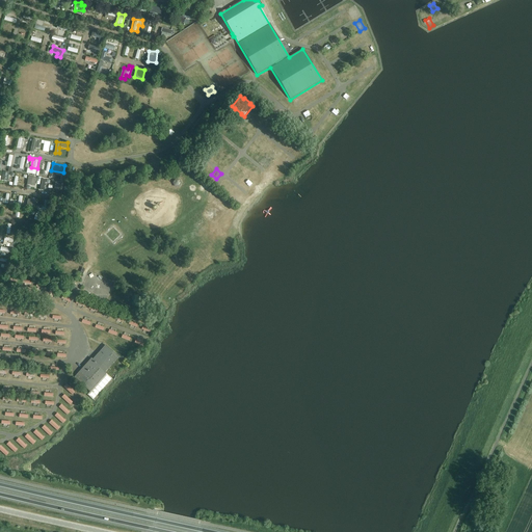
[(36,185),(36,176),(28,176),(28,184),(36,185)]
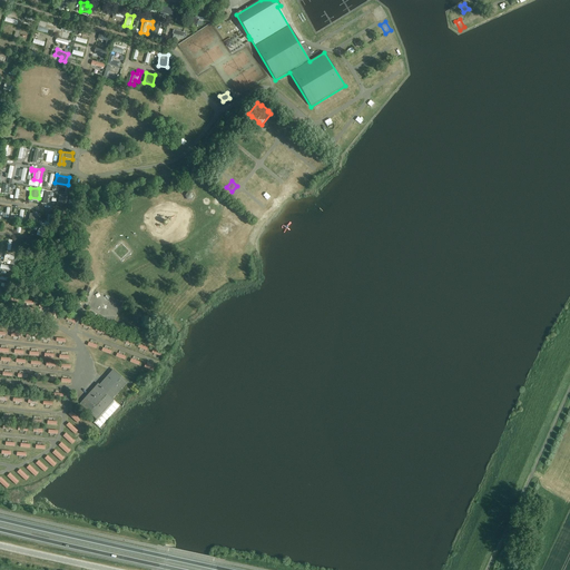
[(266,192),(263,196),(268,202),(273,197),(266,192)]
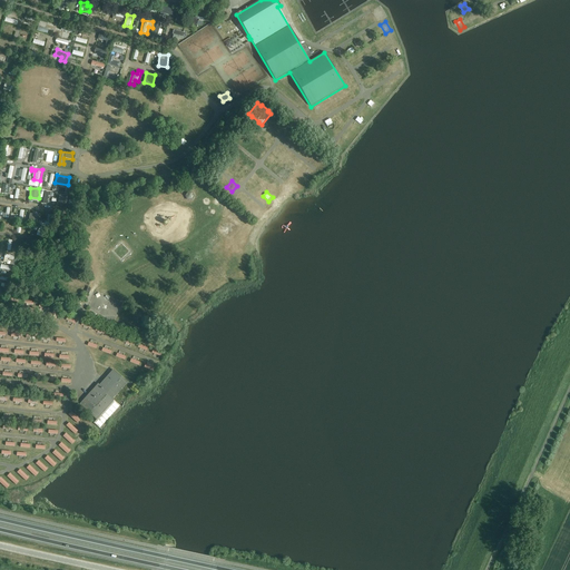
[(59,203),(68,203),(69,194),(60,193),(59,203)]
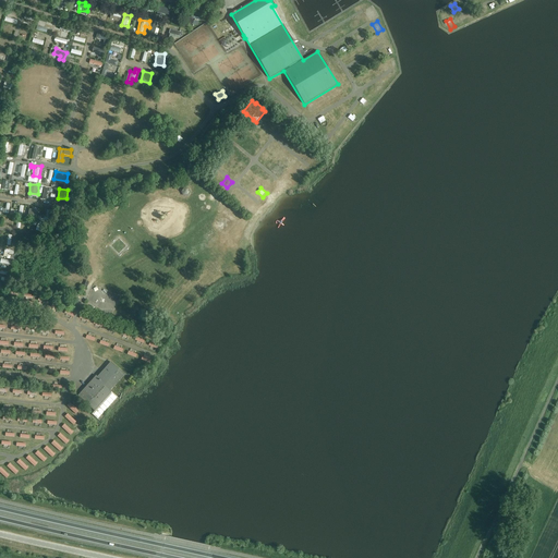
[(47,209),(46,218),(41,218),(41,221),(50,221),(51,209),(47,209)]
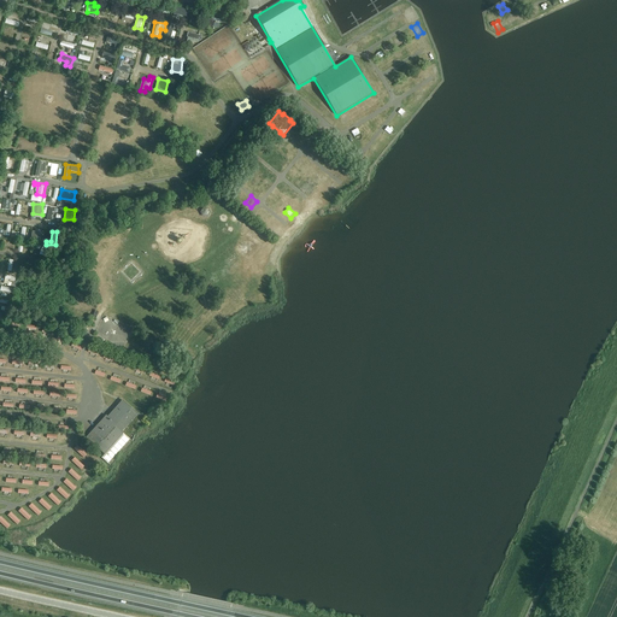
[(136,413),(123,401),(111,415),(112,416),(109,418),(107,417),(106,417),(105,416),(90,433),(90,434),(87,438),(92,442),(90,444),(103,454),(121,435),(118,433),(136,413)]
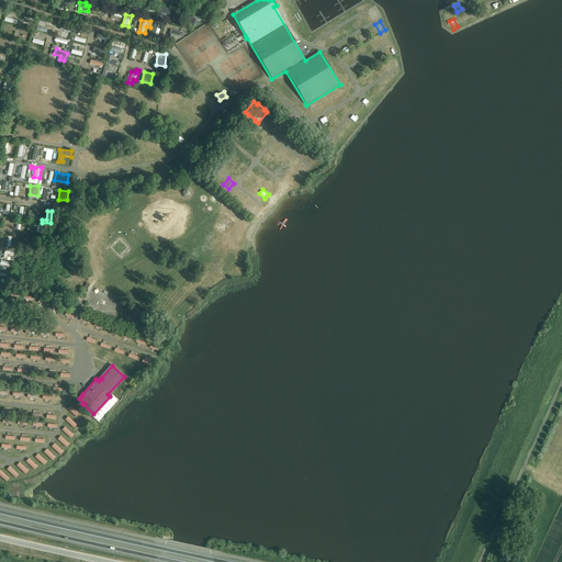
[(71,404),(68,407),(77,416),(80,413),(71,404)]
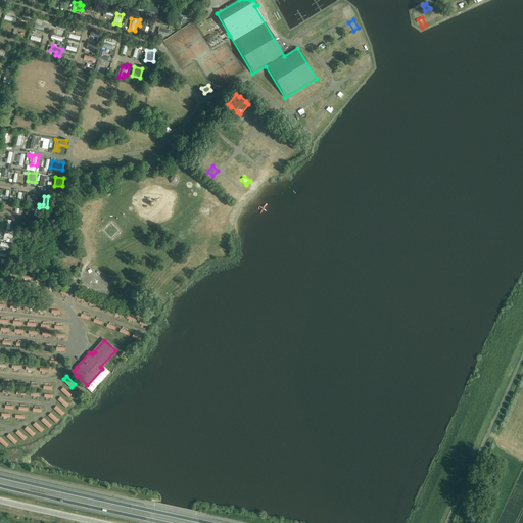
[(68,397),(72,394),(64,386),(61,389),(68,397)]
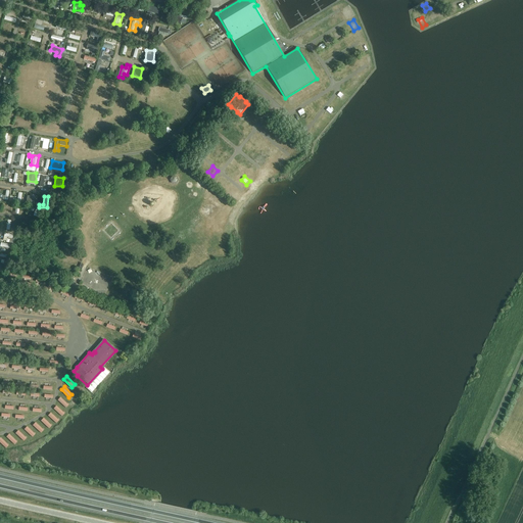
[(66,407),(69,403),(61,395),(58,399),(66,407)]
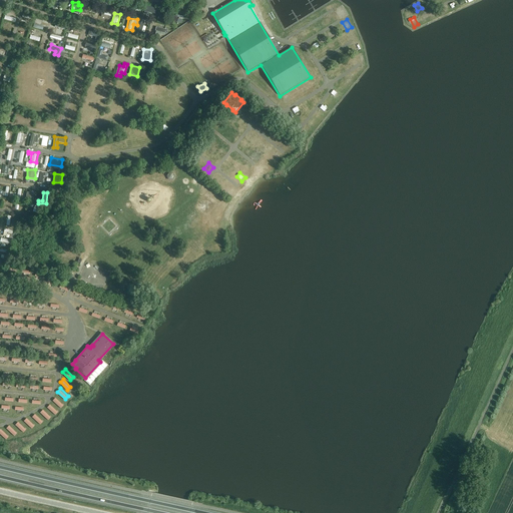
[(61,408),(64,405),(56,397),(53,400),(61,408)]
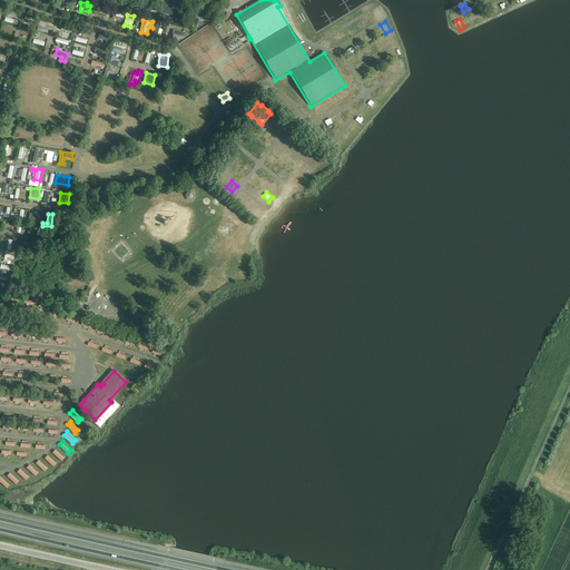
[(62,461),(66,458),(56,449),(52,452),(62,461)]
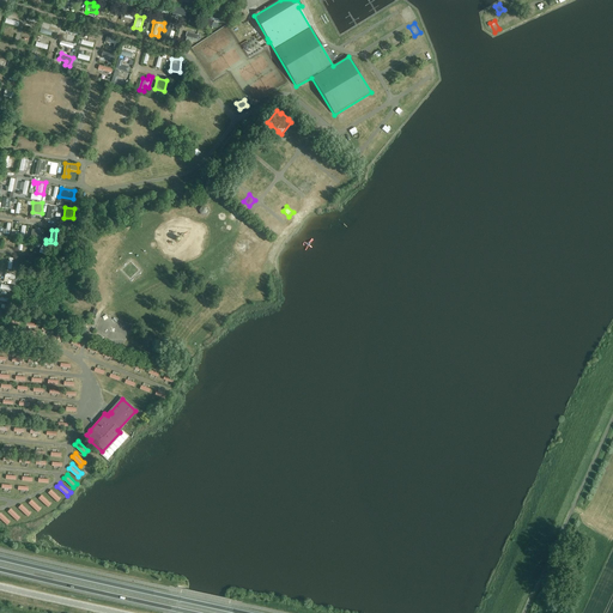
[(52,489),(48,492),(58,502),(61,498),(52,489)]
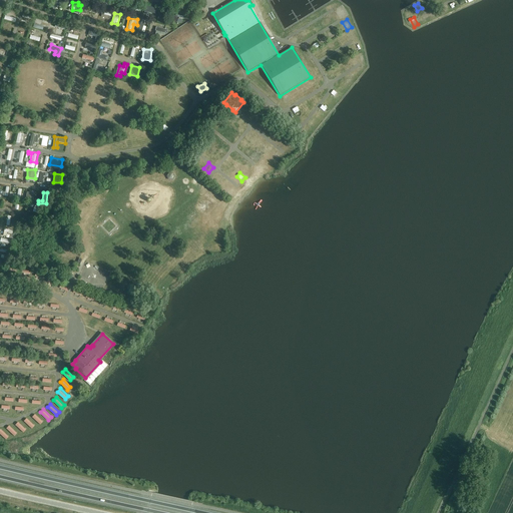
[(33,417),(41,424),(44,421),(35,414),(33,417)]
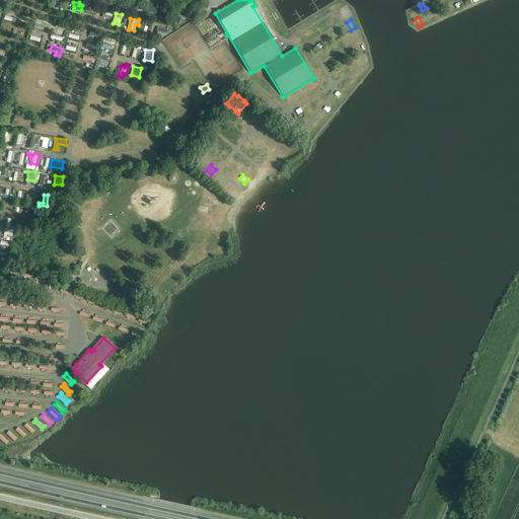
[(32,433),(35,430),(27,423),(24,426),(32,433)]
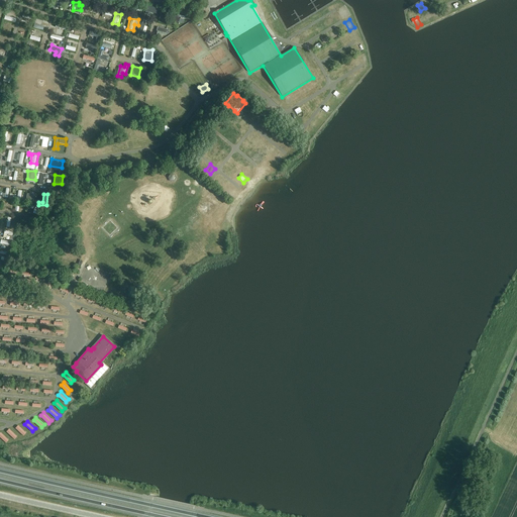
[(24,435),(27,432),(19,424),(16,427),(24,435)]
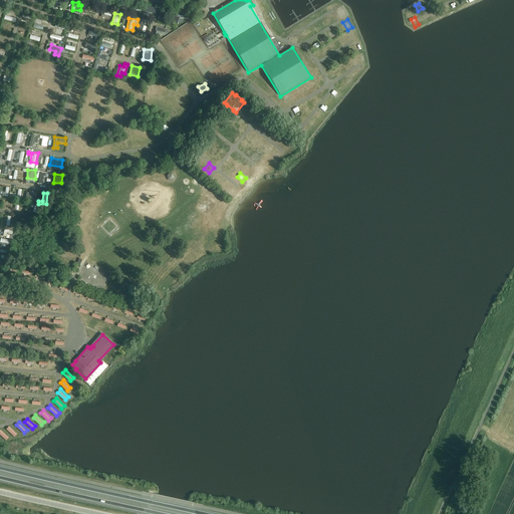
[(7,429),(15,437),(18,434),(10,426),(7,429)]
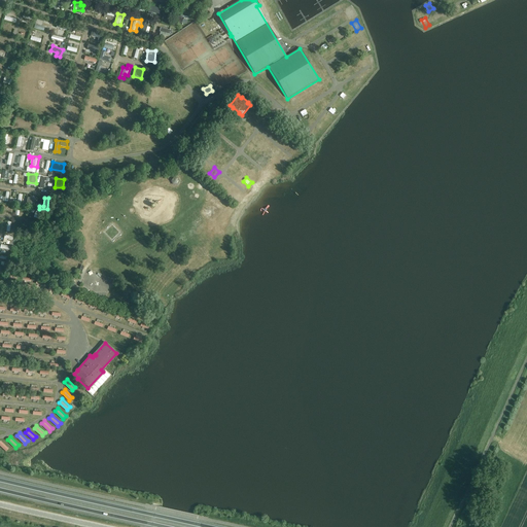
[(0,441),(0,445),(6,451),(9,448),(1,440),(0,441)]
